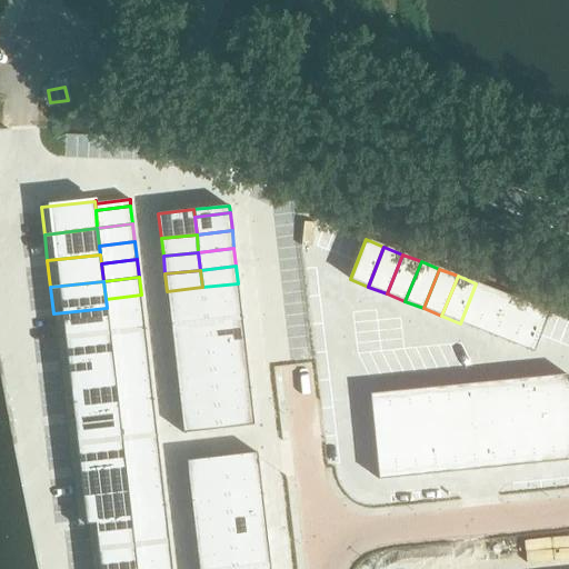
[(238,283),(202,287),(205,305),(240,301),(238,283)]
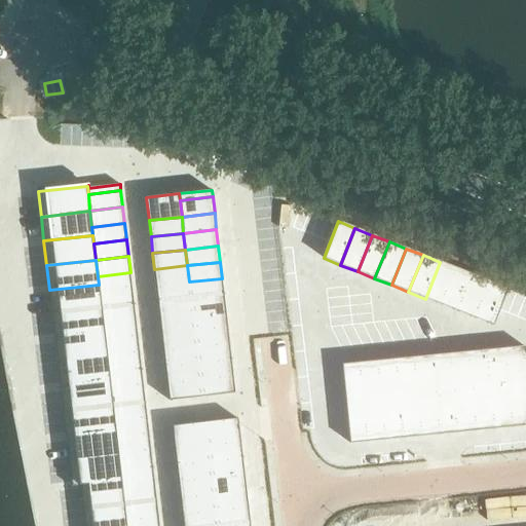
[(440,262),(425,299),(442,305),(457,268),(440,262)]
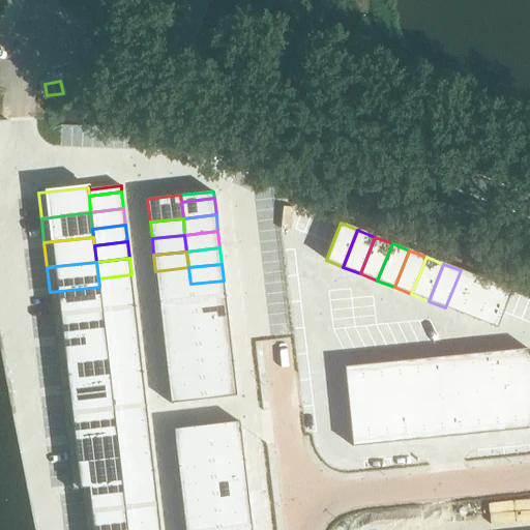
[(188,267),(155,271),(157,288),(190,284),(188,267)]
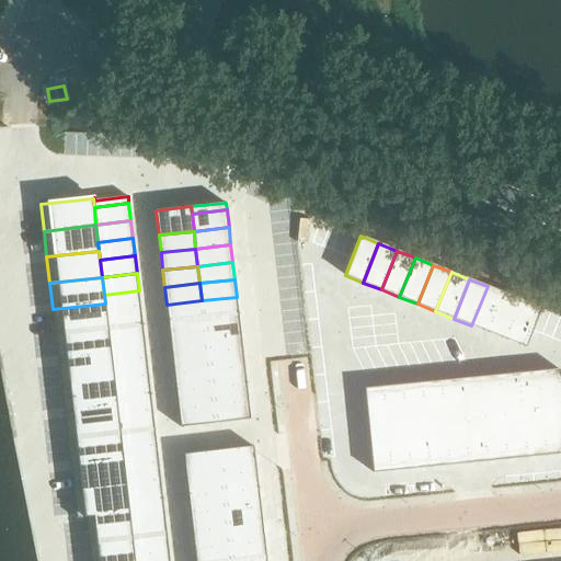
[(488,286),(471,325),(490,333),(505,294),(488,286)]
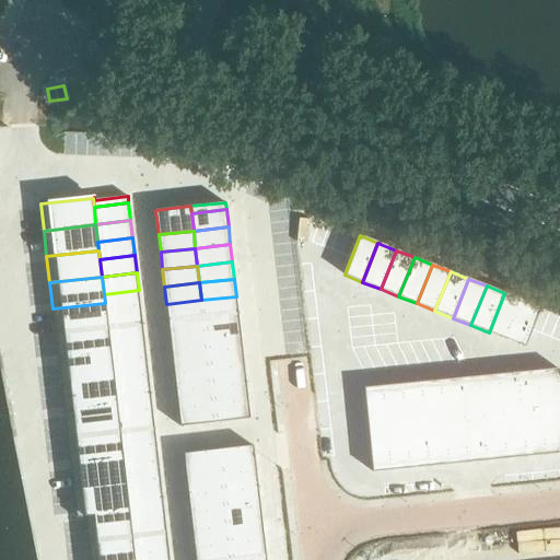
[(139,290),(104,294),(105,303),(106,311),(140,307),(139,290)]
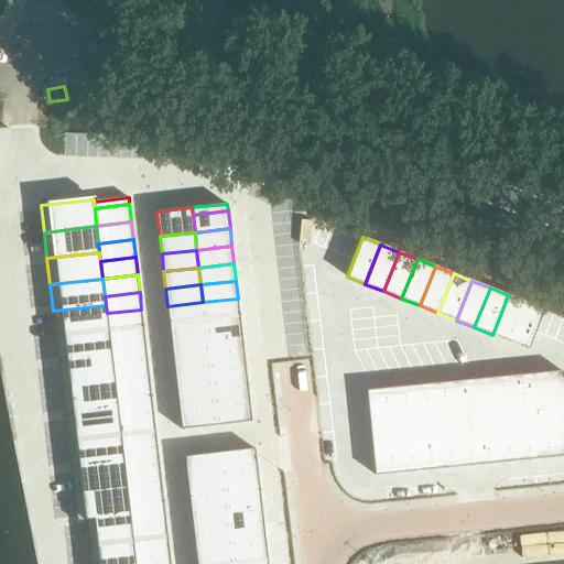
[(508,295),(492,335),(511,342),(527,303),(508,295)]
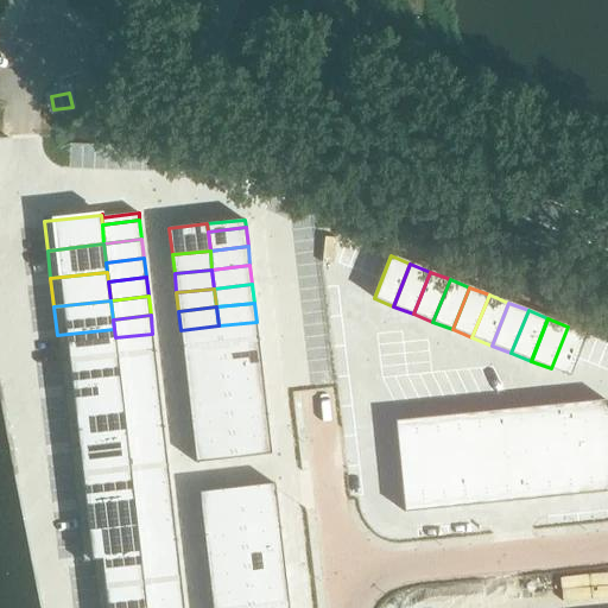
[(257,322),(219,325),(221,344),(259,341),(257,322)]
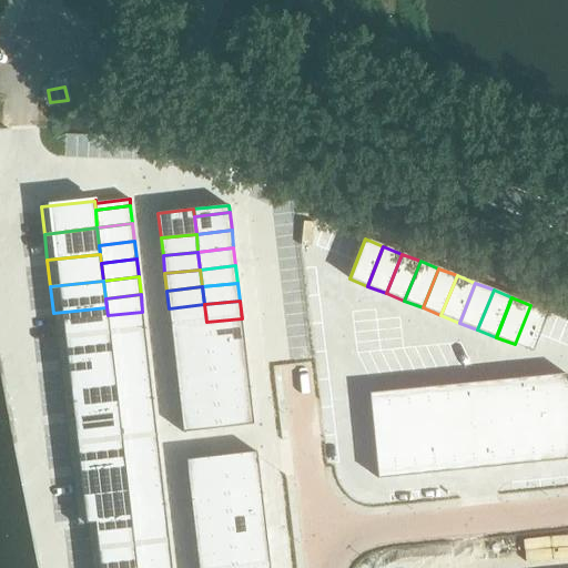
[(204,304),(169,308),(171,326),(206,322),(204,304)]
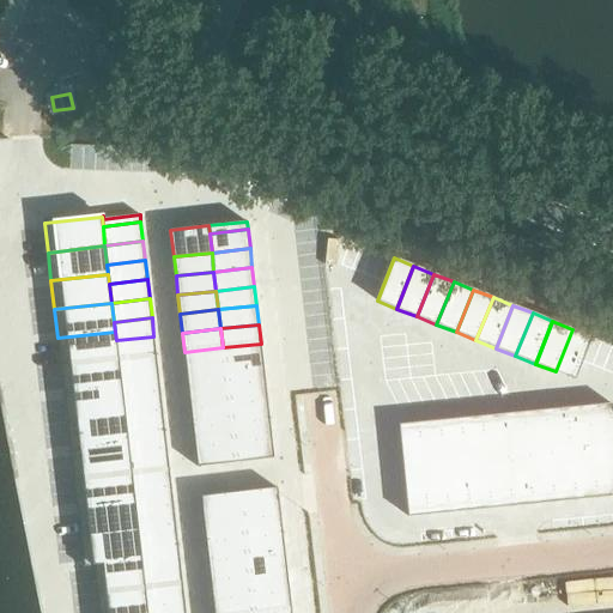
[(572,329),(556,371),(575,380),(592,337),(572,329)]
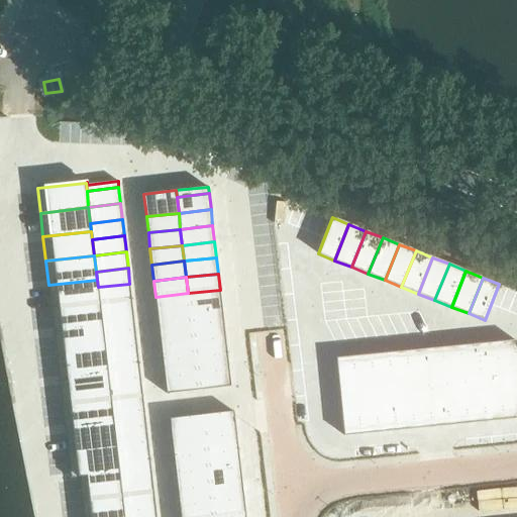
[(97,280),(48,285),(50,309),(99,303),(98,287),(97,280)]
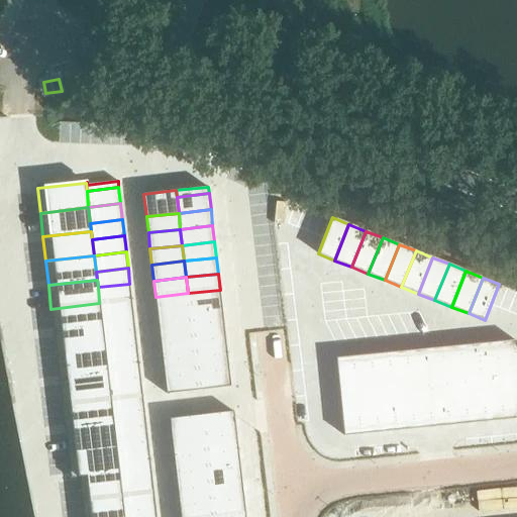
[(129,284),(98,287),(99,303),(131,300),(129,284)]
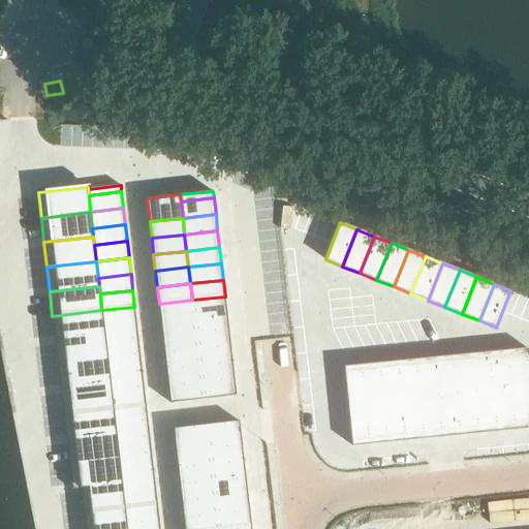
[(225,297),(192,300),(194,316),(226,312),(225,297)]
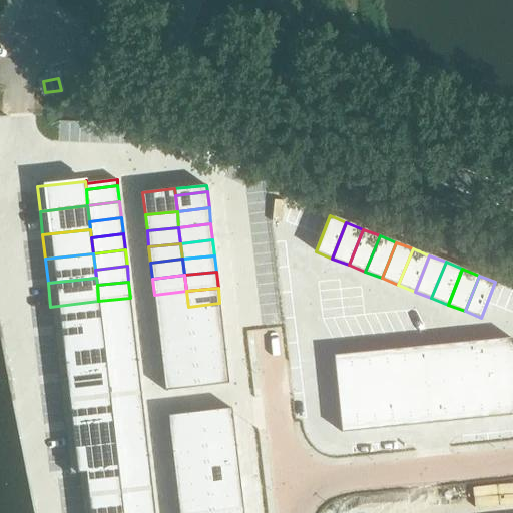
[(186,291),(154,295),(156,311),(188,307),(186,291)]
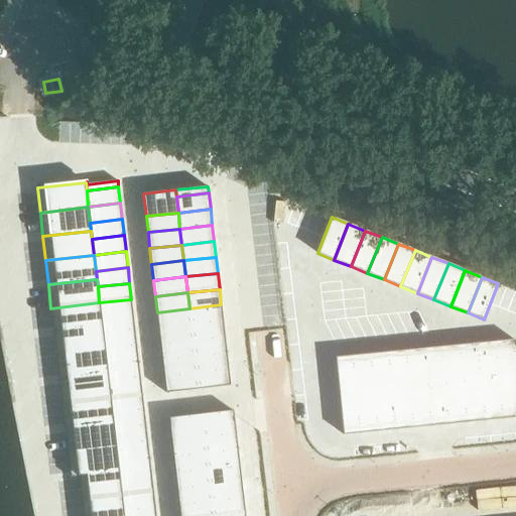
[(131,299),(99,302),(101,318),(133,315),(131,299)]
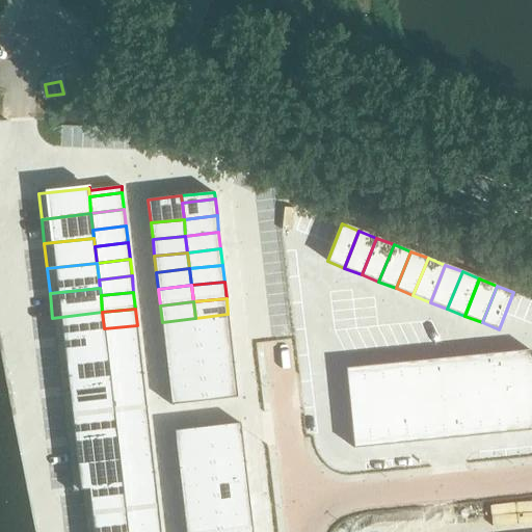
[(102,312),(52,318),(55,343),(105,337),(104,328),(102,312)]
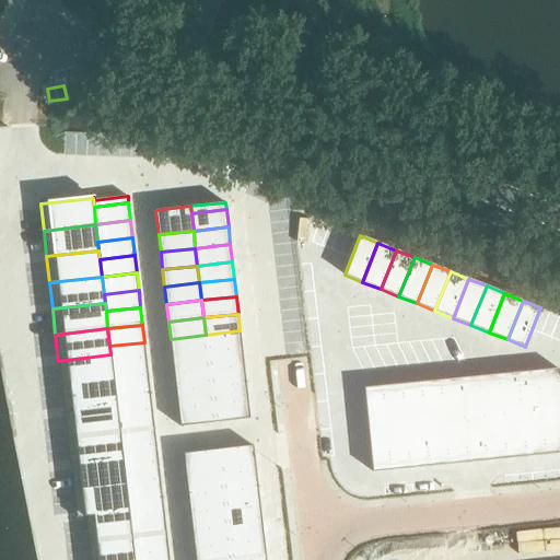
[(240,330),(206,335),(207,352),(242,348),(240,330)]
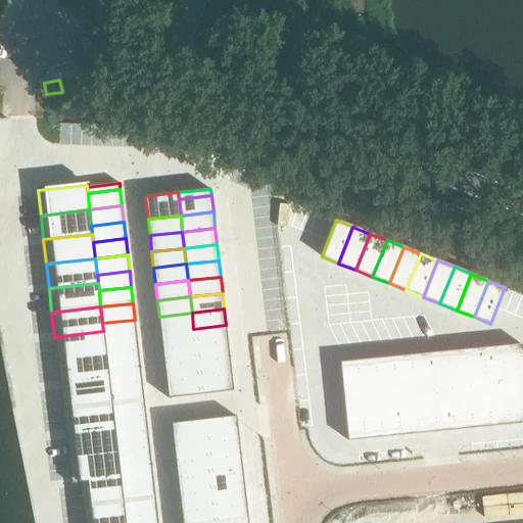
[(192,313),(159,317),(161,333),(193,329),(192,313)]
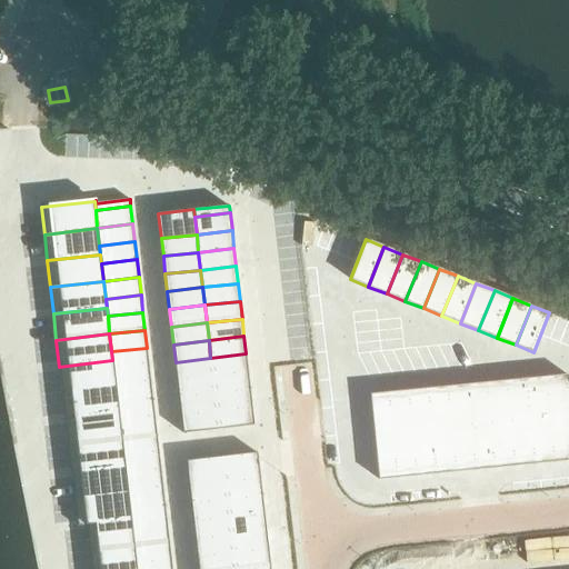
[(147,348),(111,351),(112,360),(113,369),(149,365),(147,348)]
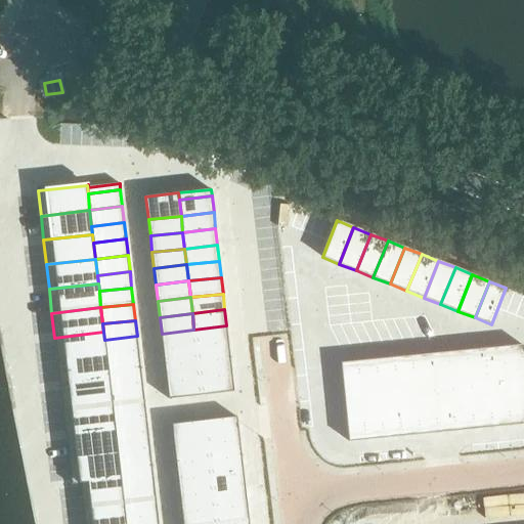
[(226,325),(193,330),(195,346),(228,342),(226,325)]
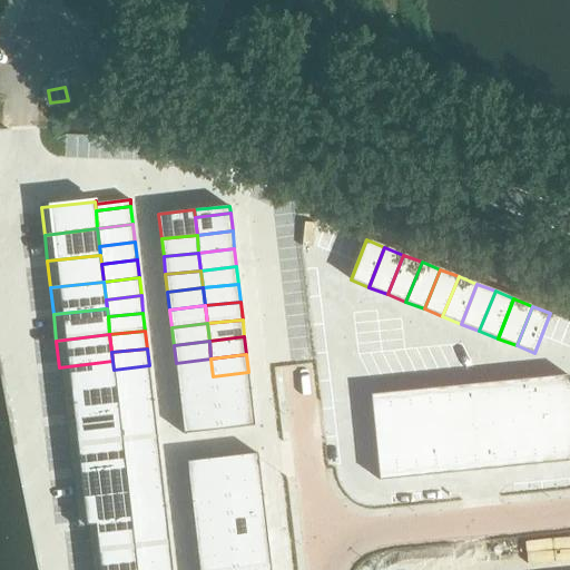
[(210,359),(176,363),(177,381),(213,376),(210,359)]
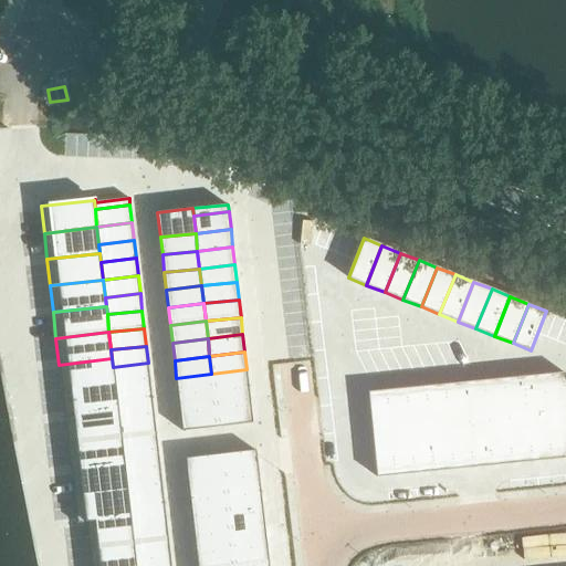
[(112,358),(59,365),(62,391),(115,385),(113,367),(112,358)]
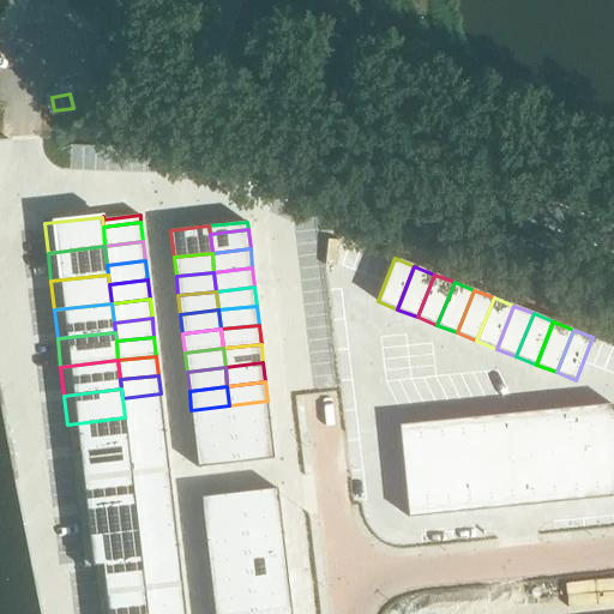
[(161,393),(122,398),(125,417),(163,413),(161,393)]
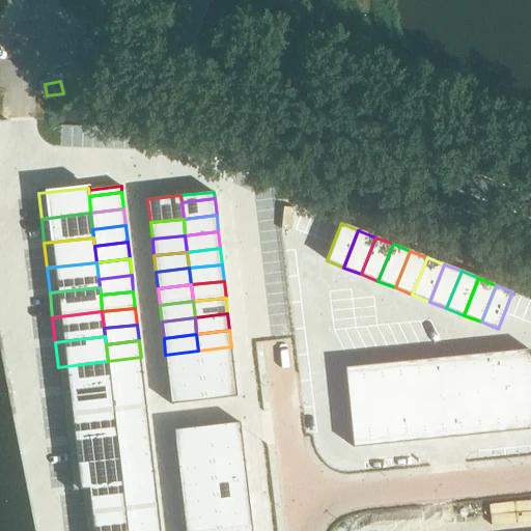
[(231,346),(198,351),(200,367),(233,363),(231,346)]
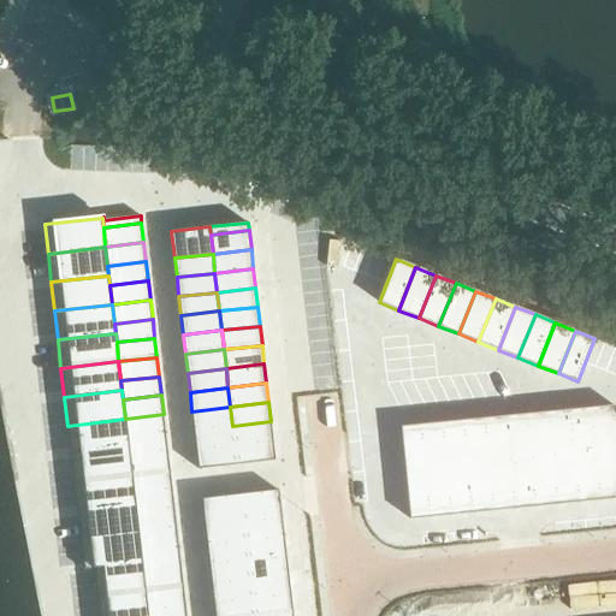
[(615,419),(615,406),(593,408),(598,454),(615,451),(615,419)]
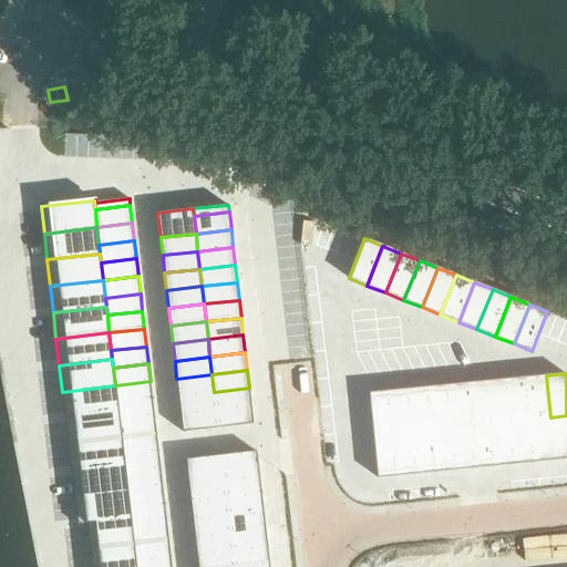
[(212,374),(176,379),(178,397),(214,392),(212,374)]
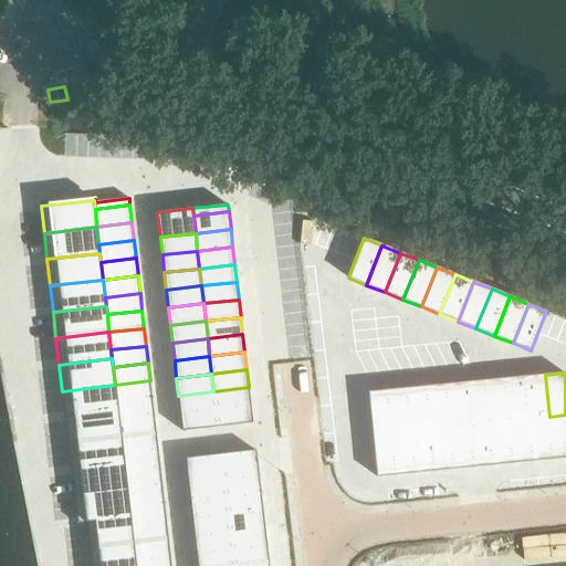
[(545,375),(525,376),(530,419),(549,417),(545,375)]
